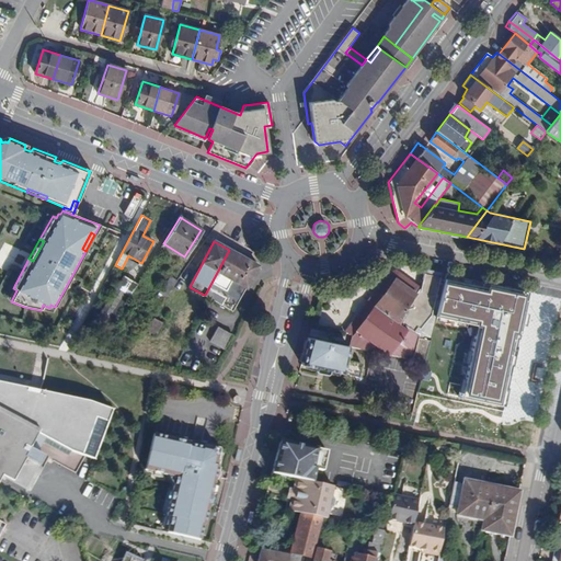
[(206,296),(232,311),(258,265),(229,250),(213,281),(206,296)]
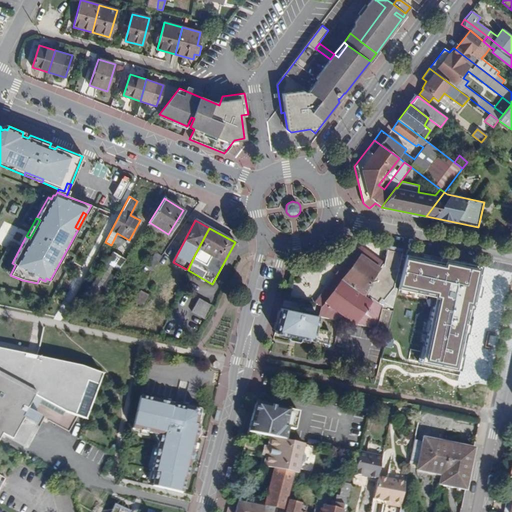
[(354,251),(330,284),(337,285),(351,294),(345,322),(376,329),(382,308),(377,304),(381,298),(383,299),(394,286),(402,252),(399,251),(399,249),(397,249),(397,251),(393,250),(393,248),(391,248),(389,249),(388,249),(385,261),(383,264),(362,248),(354,251)]
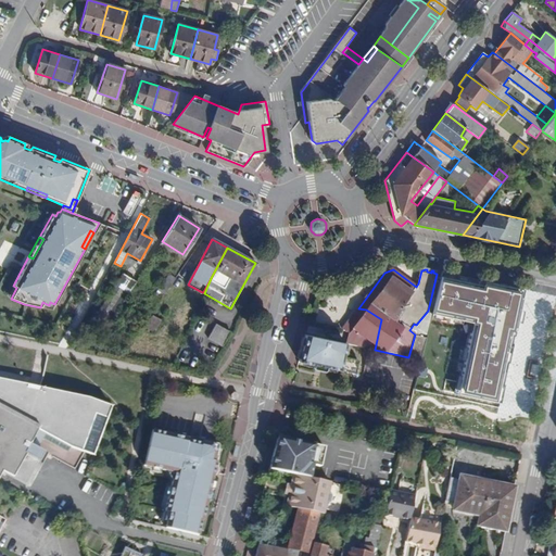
[(91,324),(104,331),(136,281),(123,274),(91,324)]
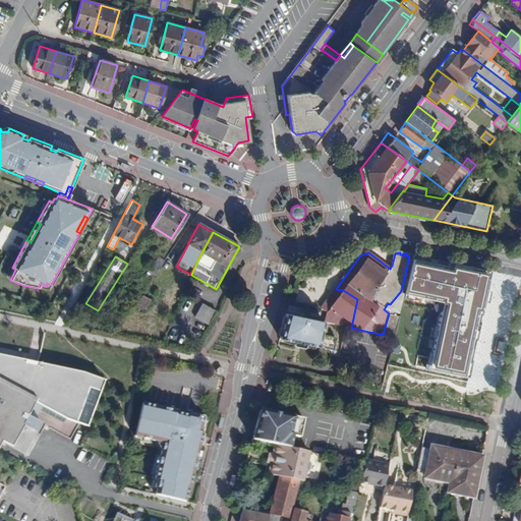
[(148,272),(154,276),(165,261),(158,256),(148,272)]
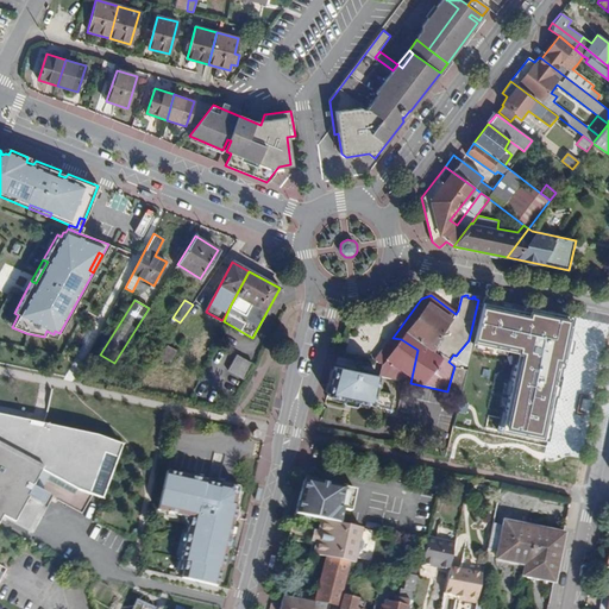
[(528,318),(481,307),(472,344),(518,355),(501,429),(541,439),(569,320),(529,312),(528,318)]
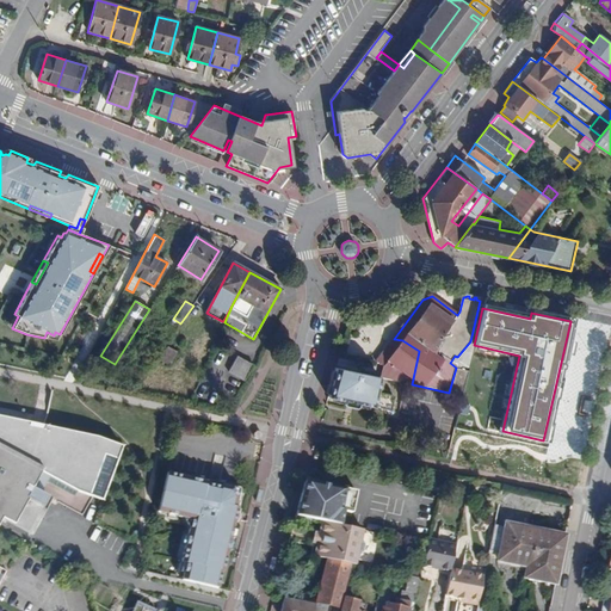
[(7,326),(12,328),(18,316),(14,314),(7,326)]
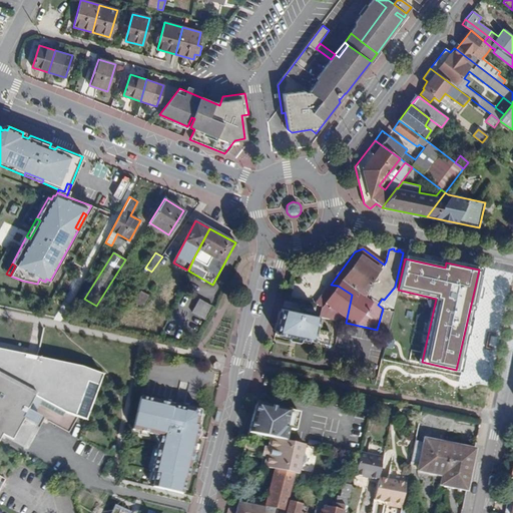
[(319,317),(346,323),(352,295),(338,286),(331,285),(316,306),(321,311),(319,317)]
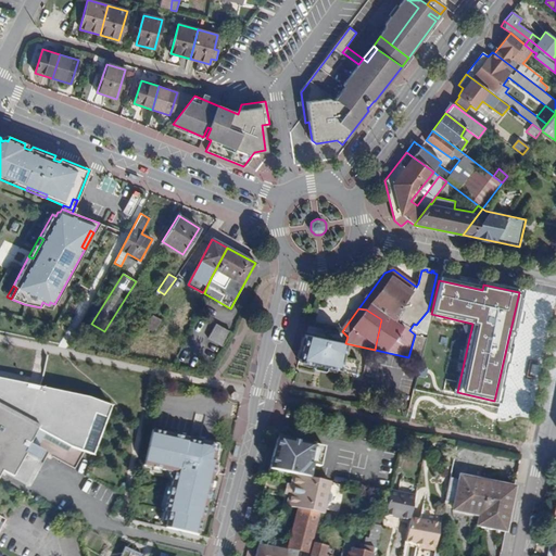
[(146,327),(154,332),(161,319),(152,315),(146,327)]
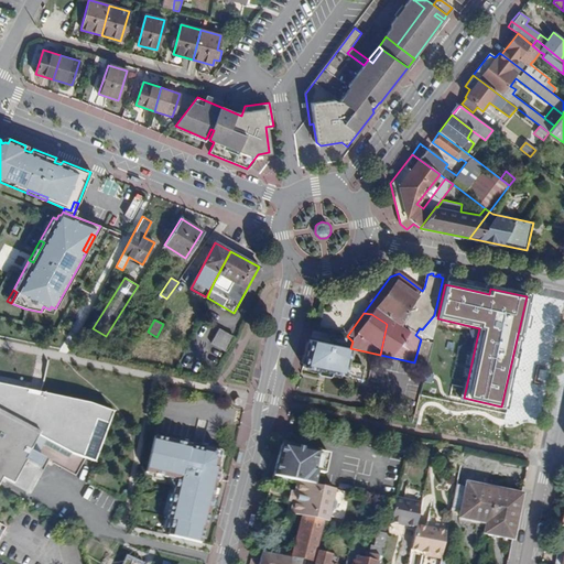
[(214,345),(226,351),(234,337),(221,331),(214,345)]
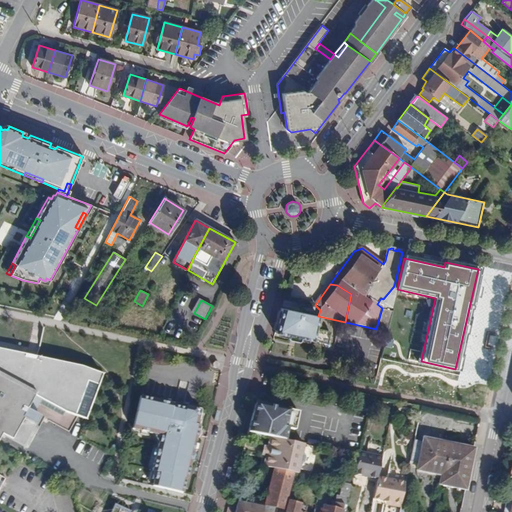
[(329,331),(327,331),(324,327),(316,325),(318,316),(280,308),(274,332),(291,336),(292,331),(298,332),(297,337),(326,343),(329,331)]
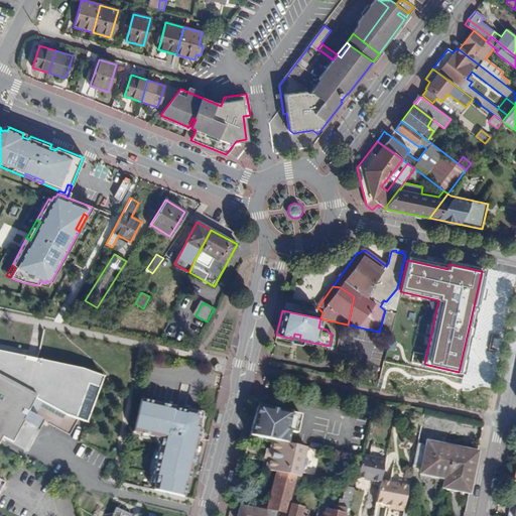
[(0,441),(1,439),(24,452),(40,420),(31,415),(36,407),(62,421),(65,416),(77,423),(86,425),(105,378),(84,370),(47,361),(0,351),(0,441)]
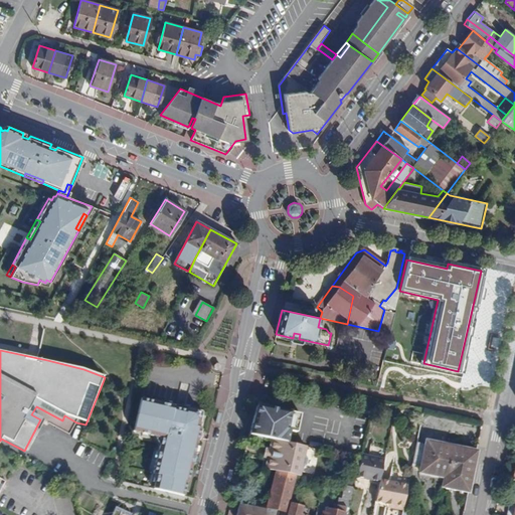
[(156,475),(153,489),(182,496),(186,482),(187,482),(199,427),(197,427),(200,412),(185,409),(185,410),(173,407),(173,406),(140,398),(133,432),(160,438),(152,474),(156,475)]
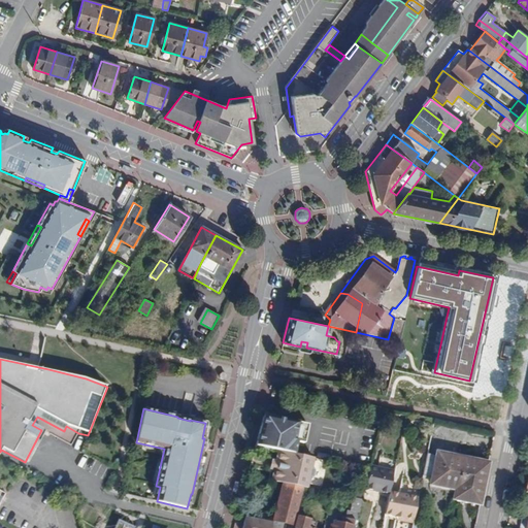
[(297,442),(304,443),(304,440),(287,436),(287,435),(305,438),(308,425),(263,416),(258,438),(262,439),(261,447),(276,450),(279,451),(294,454),(297,442)]
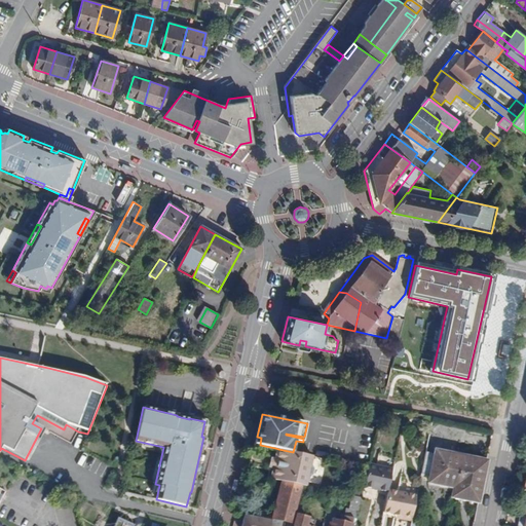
[(268,478),(271,479),(278,449),(275,448),(272,460),(271,460),(269,467),(271,467),(268,478)]
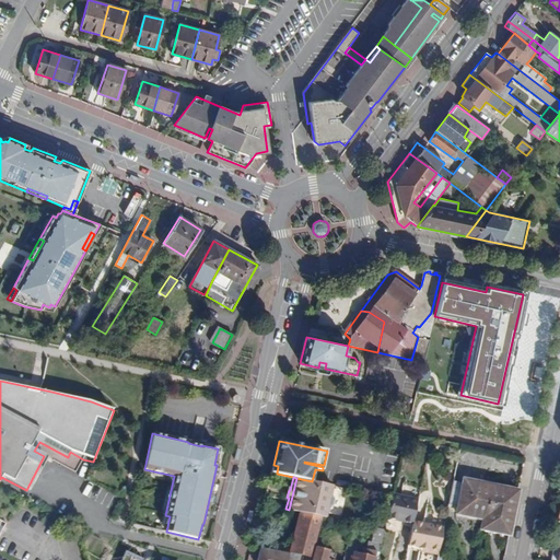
[(330,506),(333,500),(329,494),(327,494),(329,486),(312,481),(296,478),(289,510),(300,512),(322,516),(324,508),(327,508),(330,506)]
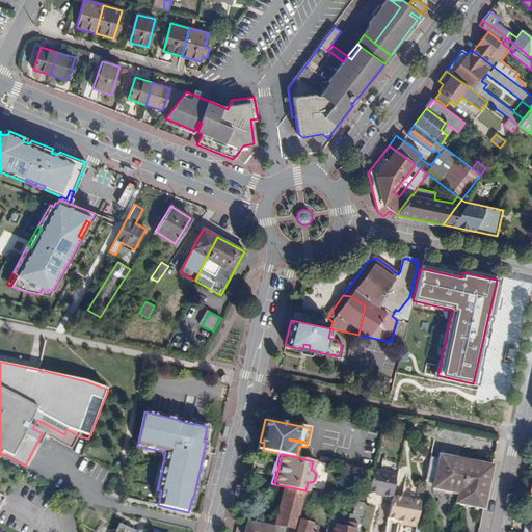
[(456,504),(484,509),(493,466),(440,455),(439,457),(436,469),(431,468),(433,456),(431,456),(426,480),(434,481),(432,488),(457,494),(456,504)]
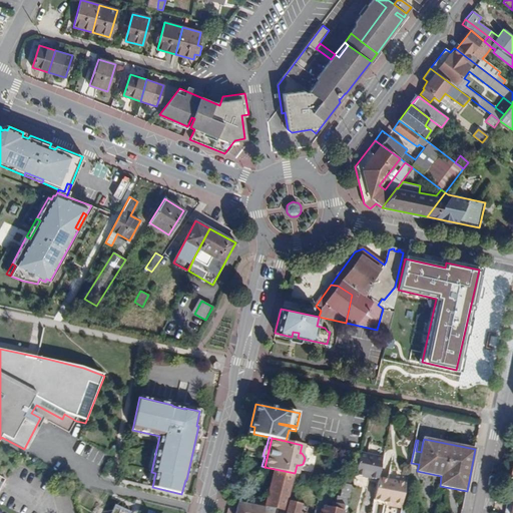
[(379,481),(379,478),(384,457),(360,452),(355,476),(379,481)]
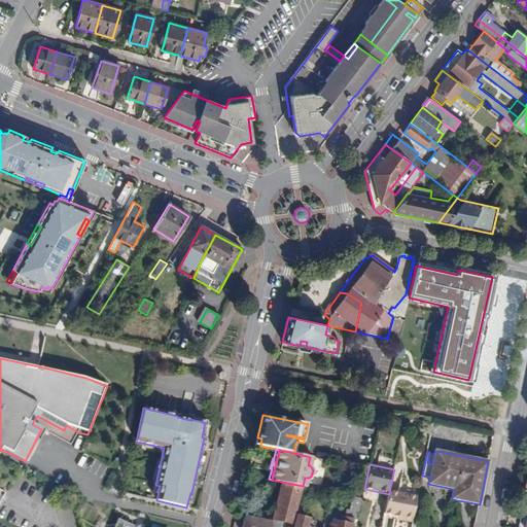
[(293,525),(295,516),(303,486),(282,482),(272,521),(245,516),(242,526),(282,526),(284,523),(293,525)]
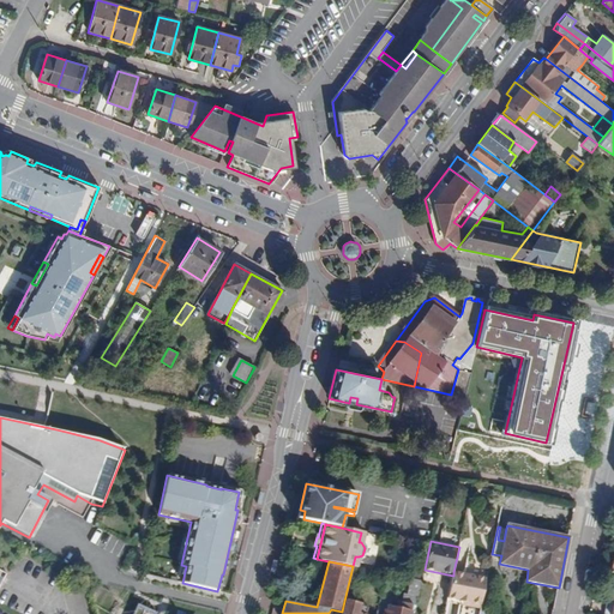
[(487,578),(453,572),(453,576),(451,584),(449,597),(464,601),(482,605),(487,578)]
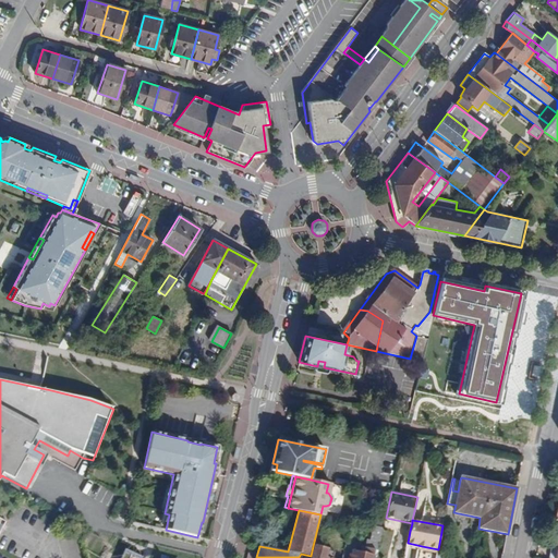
[(367,540),(380,543),(384,528),(371,525),(367,540)]
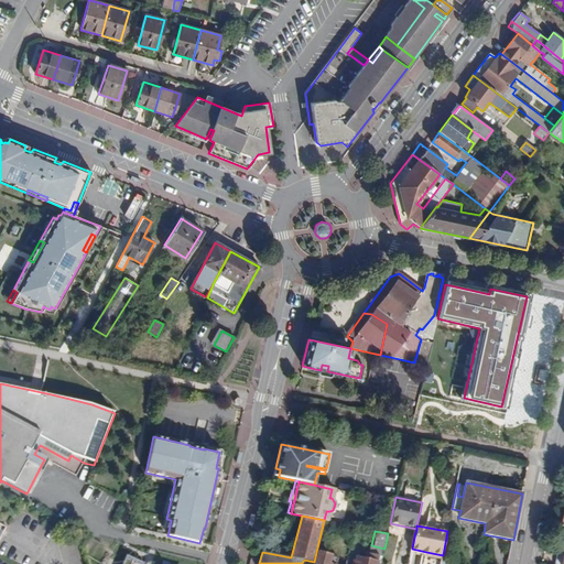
[(376,563),(379,556),(382,557),(384,549),(371,545),(369,554),(370,554),(369,560),(357,557),(357,561),(355,560),(353,563),(376,563)]
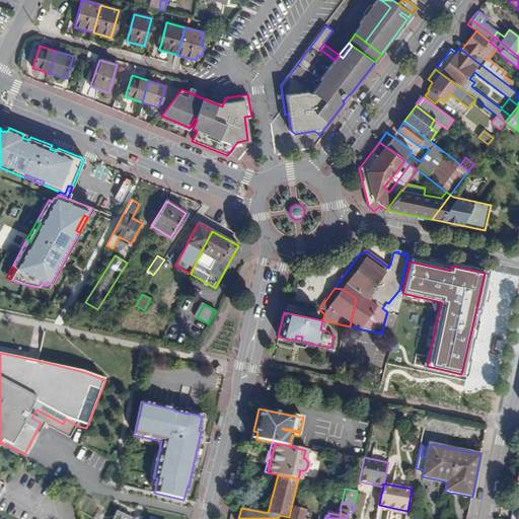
[(307,518),(304,518),(305,511),(291,508),(289,517),(288,518),(307,518)]
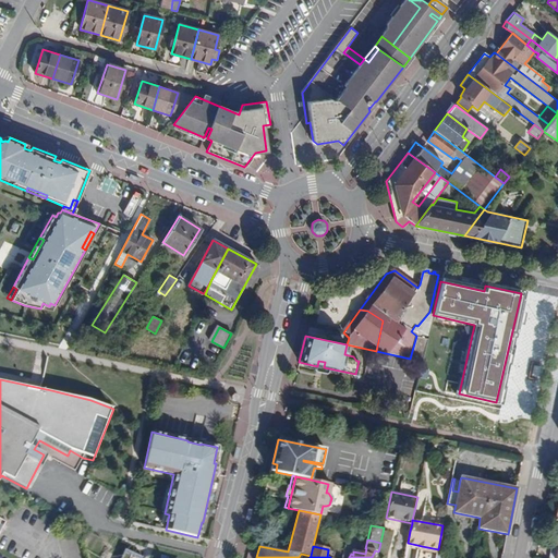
[(405,547),(403,557),(412,557),(414,548),(405,547)]
